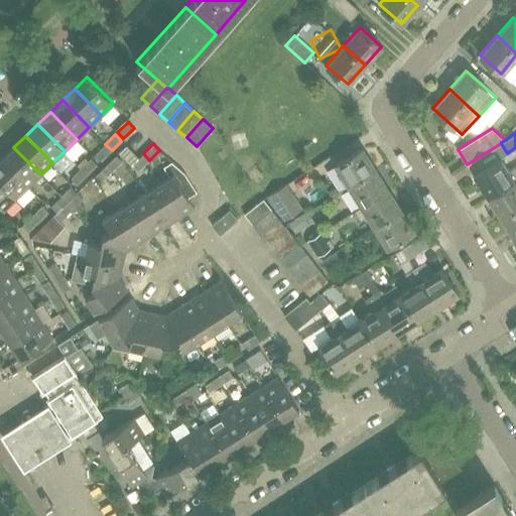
[(105,144),(95,154),(101,160),(112,150),(105,144)]
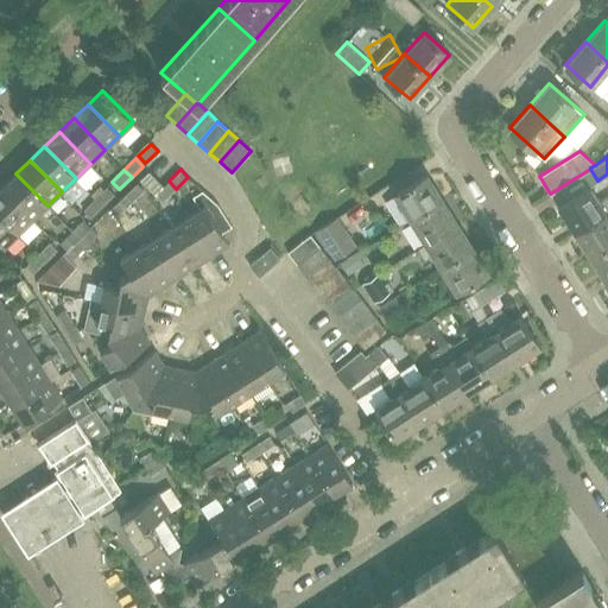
[(16,173),(1,188),(32,220),(48,206),(16,173)]
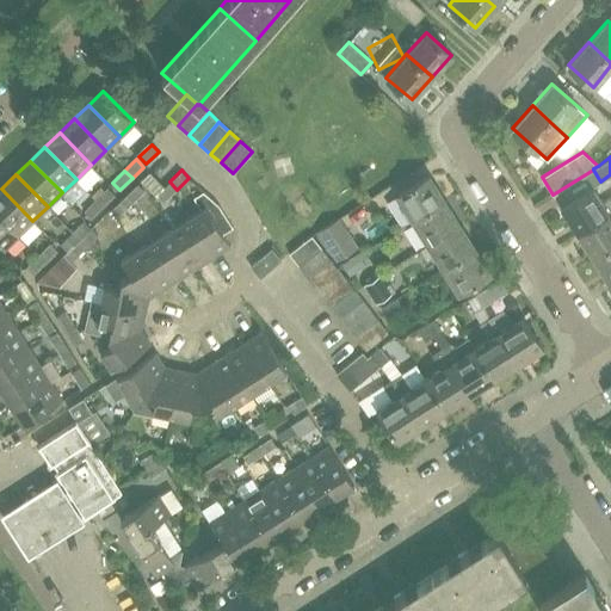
[(397,195),(413,218),(444,199),(429,176),(397,195)]
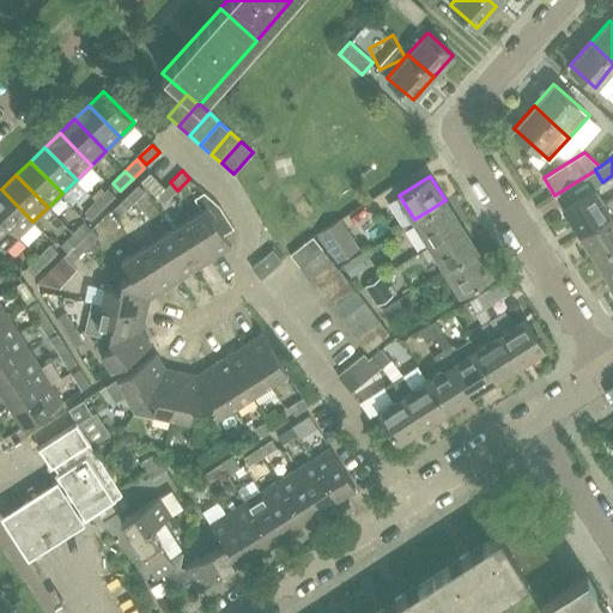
[(164,202),(177,190),(170,182),(157,194),(164,202)]
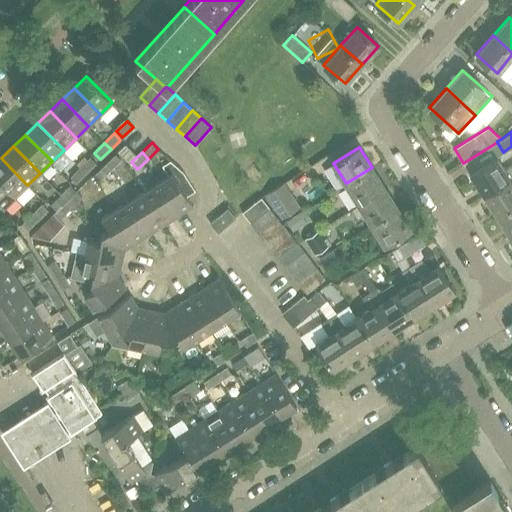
[(111,169),(121,160),(115,153),(105,163),(111,168),(111,169)]
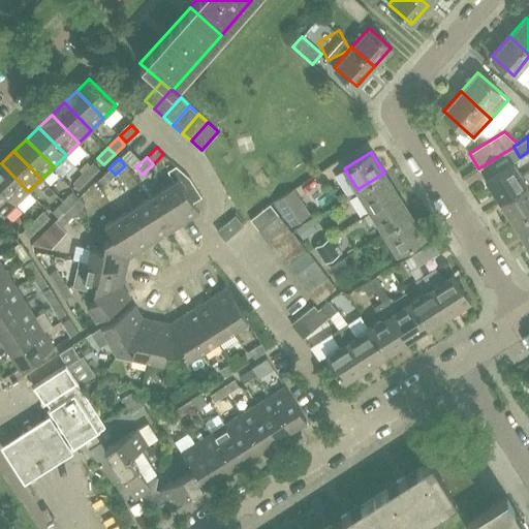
[(100,168),(94,162),(93,162),(83,172),(90,179),(100,168)]
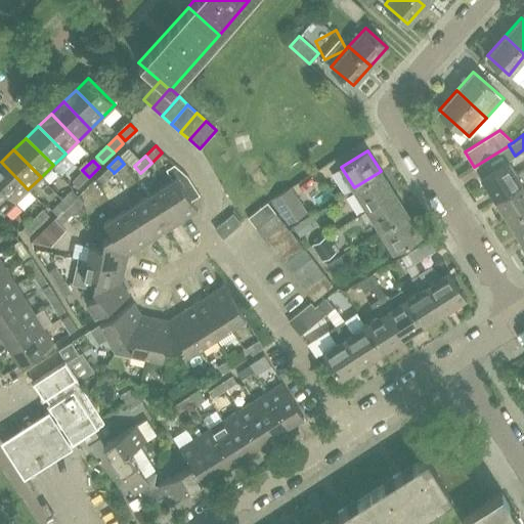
[(481,177),(494,199),(523,180),(523,169),(516,174),(508,161),(481,177)]
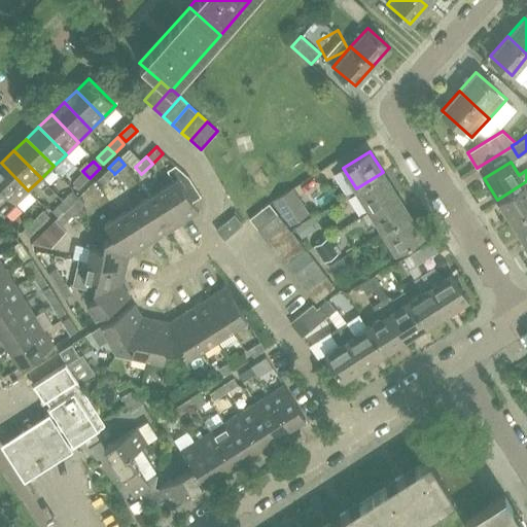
[(1,163),(0,164),(0,185),(15,203),(28,190),(1,163)]
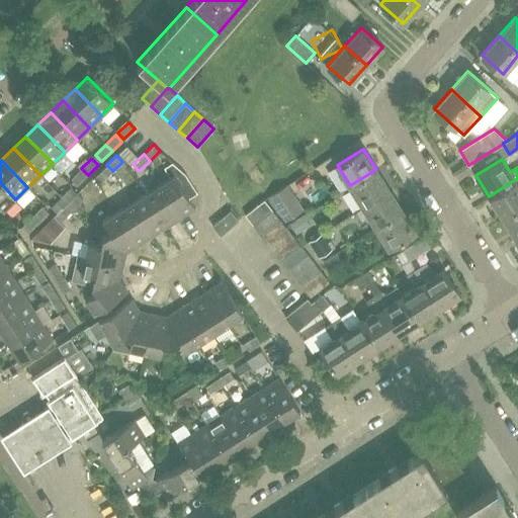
[(161,168),(168,179),(160,184),(180,217),(194,207),(188,197),(197,191),(185,173),(172,161),(161,168)]
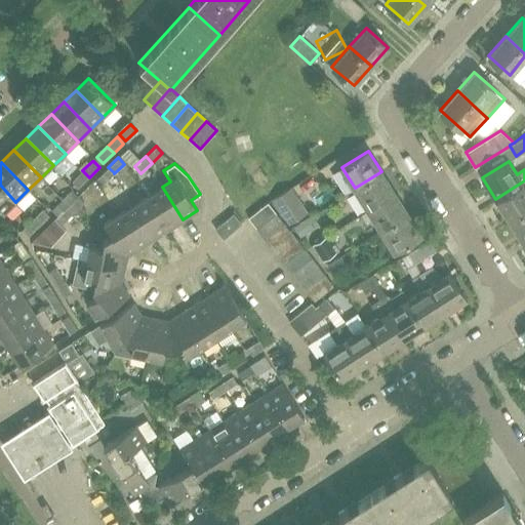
[(104,184),(114,173),(114,172),(108,167),(97,177),(104,184)]
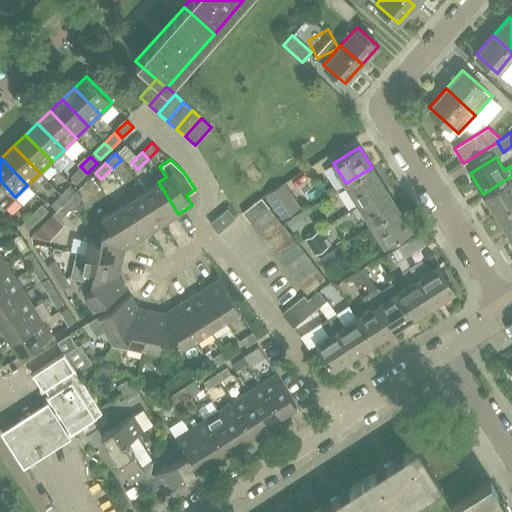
[(76,183),(87,173),(80,166),(70,176),(76,183)]
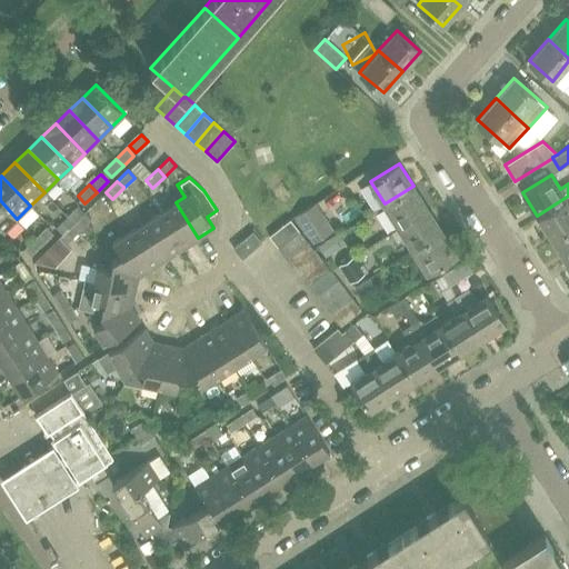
[(385,203),(398,226),(428,208),(413,186),(385,203)]
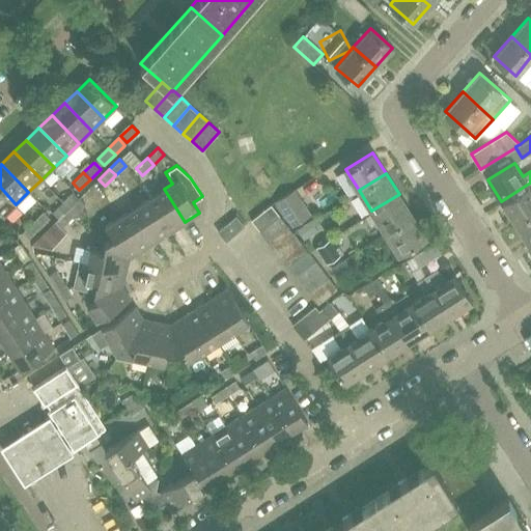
[(530,183),(501,201),(514,222),(530,212),(530,183)]
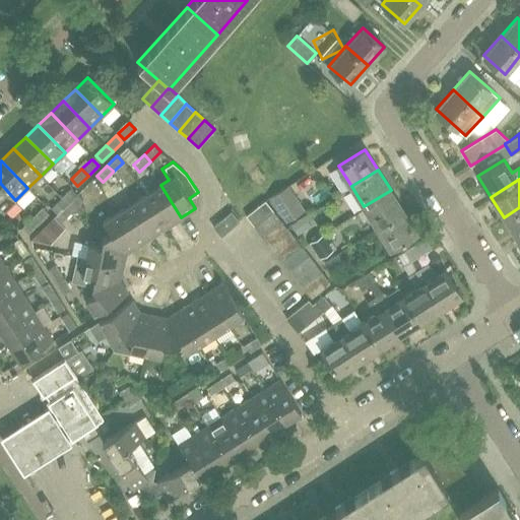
[(296,181),(277,192),(293,217),(311,205),(296,181)]
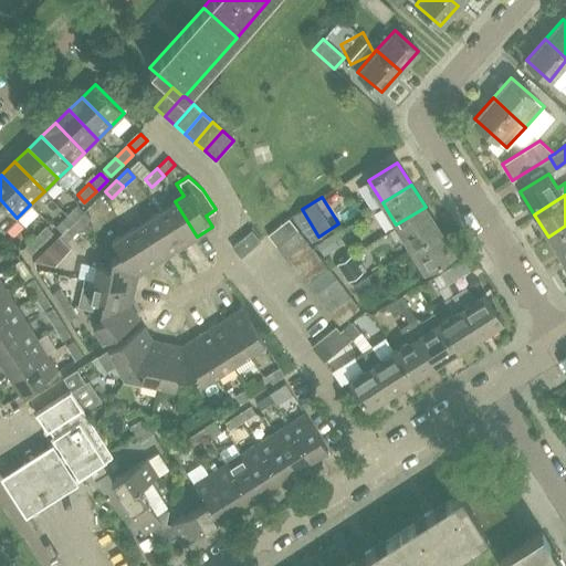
[(0,199),(0,228),(3,231),(17,218),(0,199)]
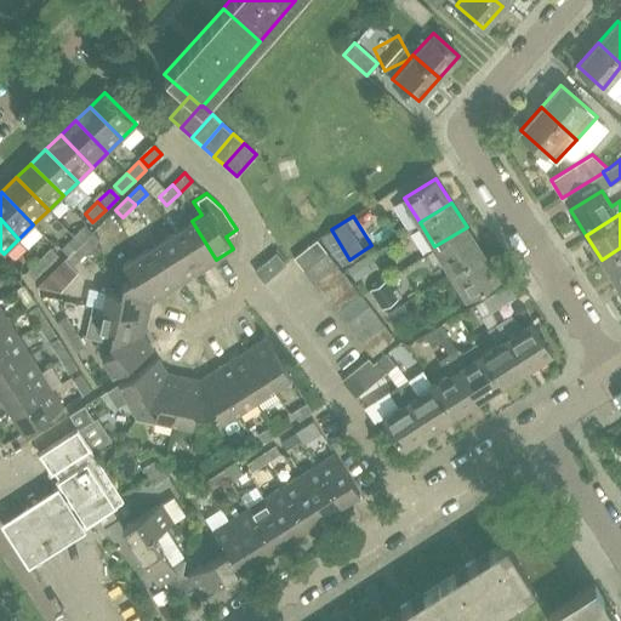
[(192,221),(175,232),(199,271),(216,260),(192,221)]
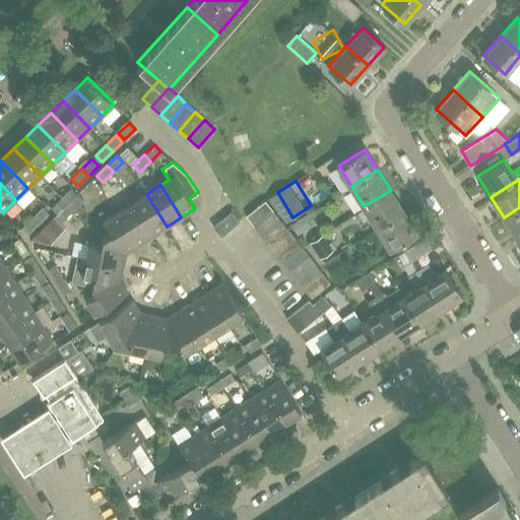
[(77,194),(71,187),(61,197),(67,203),(77,194)]
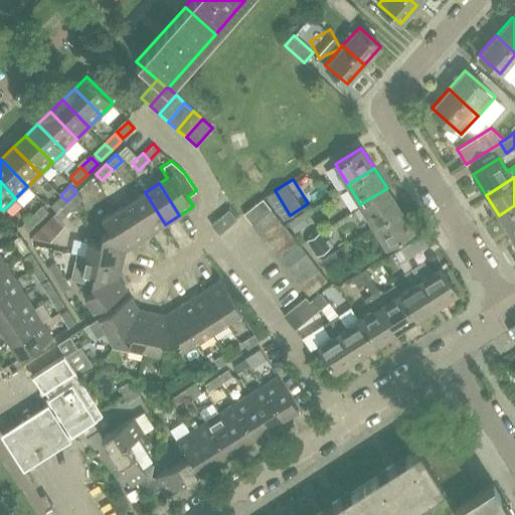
[(360,204),(374,225),(400,209),(387,188),(360,204)]
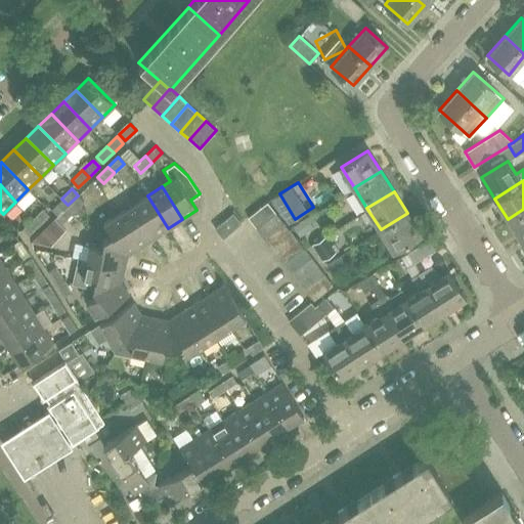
[(85,202),(78,195),(68,205),(75,212),(85,202)]
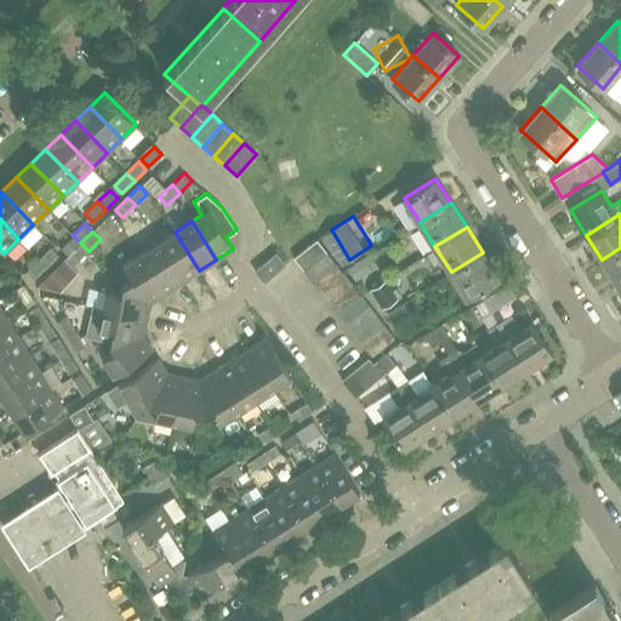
[(175,232),(158,243),(182,281),(199,271),(175,232)]
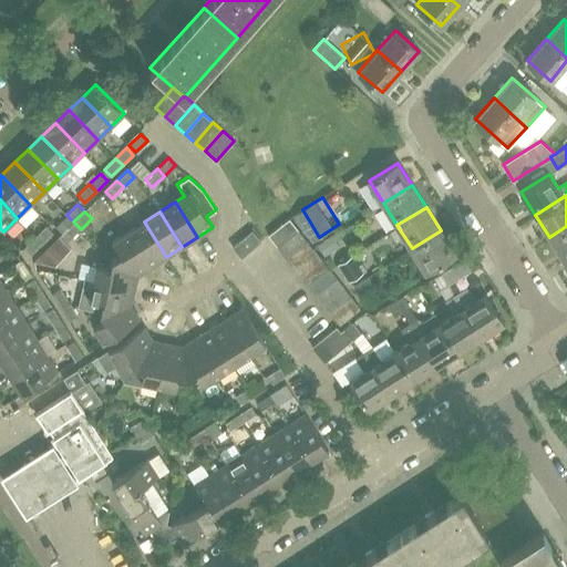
[(55,226),(62,233),(63,234),(73,222),(66,215),(55,226)]
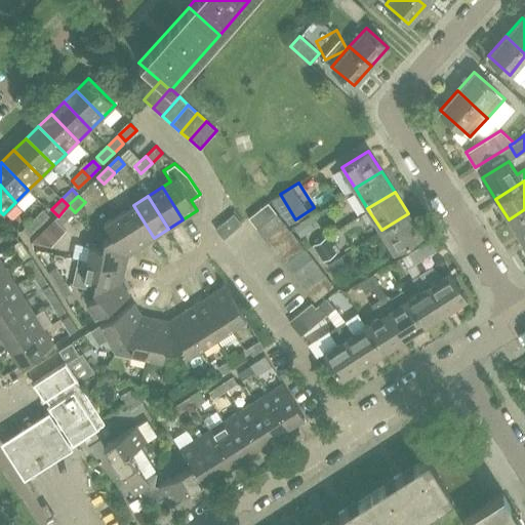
[(268,202),(248,217),(256,227),(275,211),(268,202)]
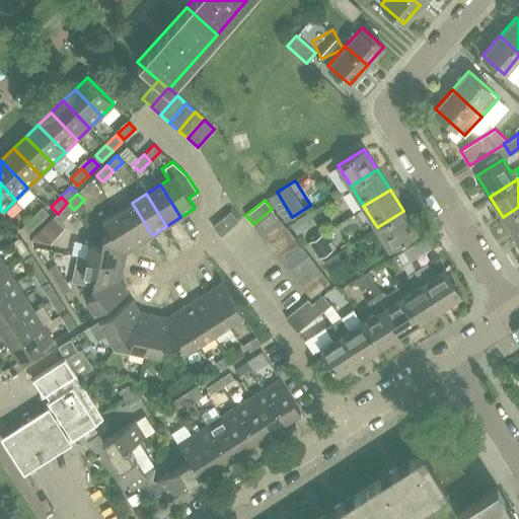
[(61,222),(74,210),(67,203),(58,214),(57,213),(54,215),(61,222)]
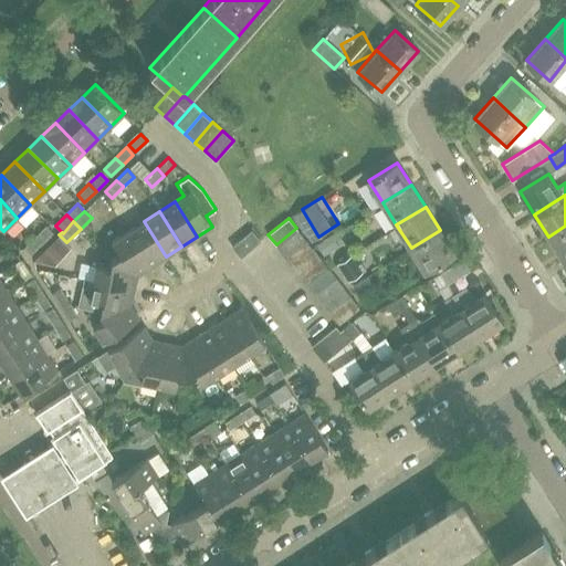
[(144,221),(128,231),(152,265),(166,257),(144,221)]
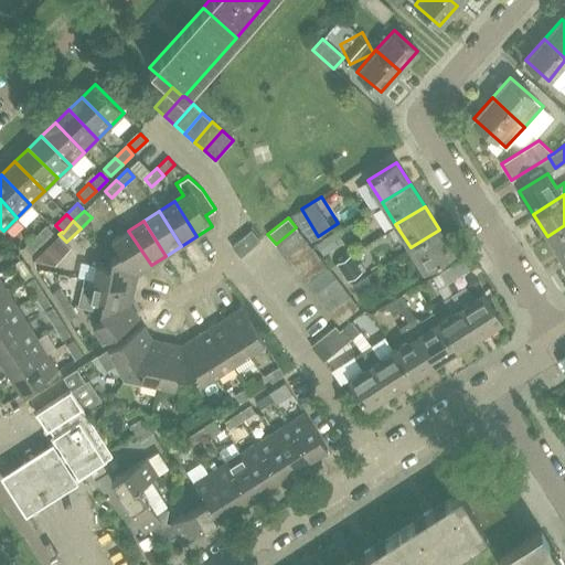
[(42,243),(53,232),(46,224),(35,235),(42,243)]
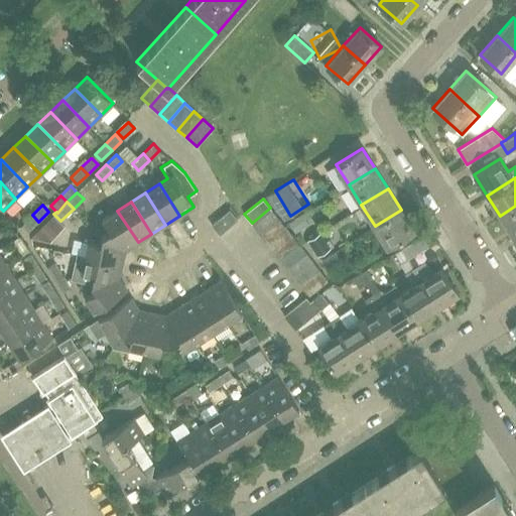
[(515,206),(500,216),(513,236),(515,234),(515,206)]
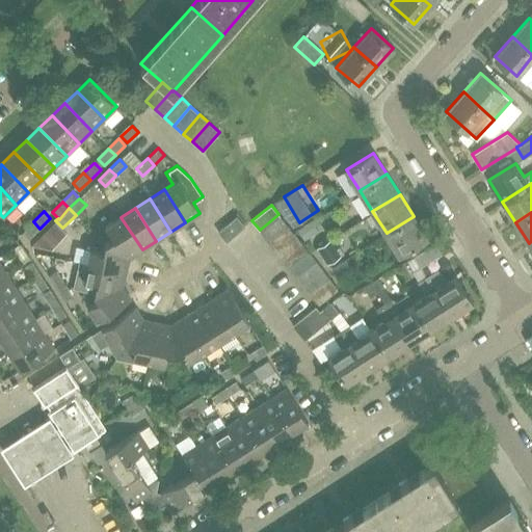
[(286,222),(278,214),(260,230),(267,239),(286,222)]
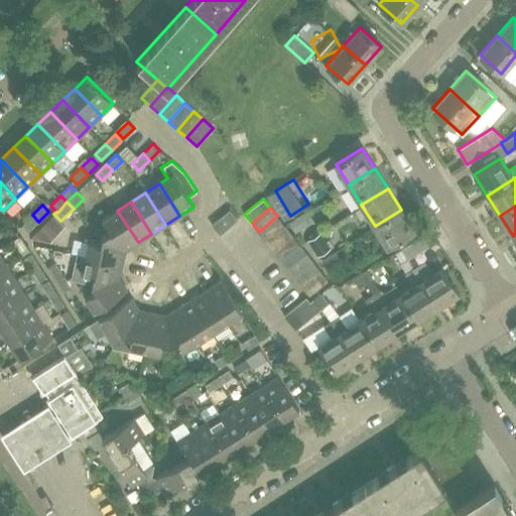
[(212,224),(220,234),(238,218),(229,209),(212,224)]
